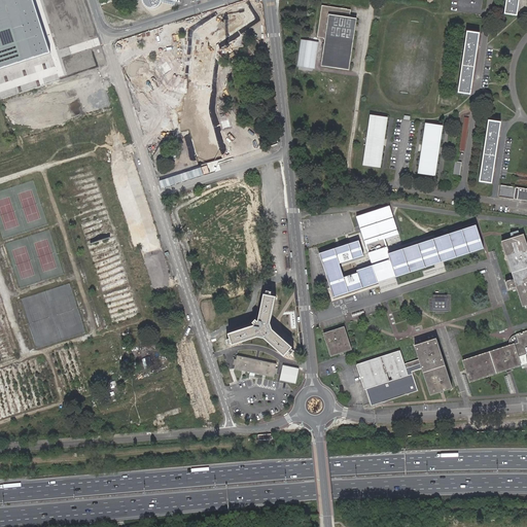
[(0,0),(0,69),(50,53),(33,0),(0,0)]
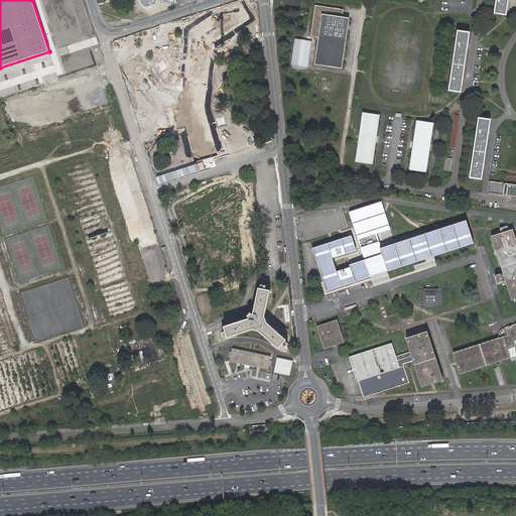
[(139,0),(140,2),(141,3),(142,6),(144,7),(146,8),(148,9),(149,9),(152,8),(154,7),(156,5),(157,4),(158,0),(166,0),(173,1),(172,0),(139,0)]
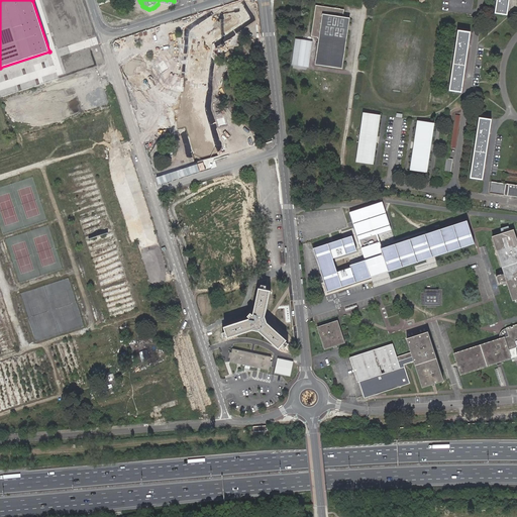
[(508,14),(510,0),(497,0),(496,12),(508,14)]
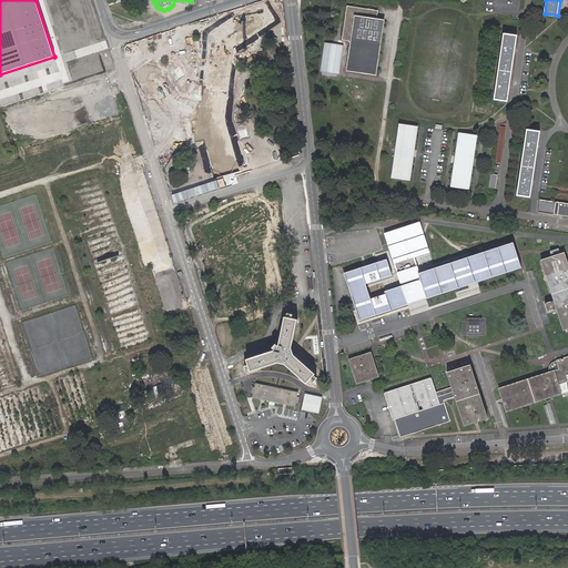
[(235,175),(221,124),(222,108),(227,51),(276,20),(263,1),(206,38),(200,105),(175,103),(153,69),(134,80),(159,119),(163,124),(191,128),(198,128),(213,182),(235,175)]
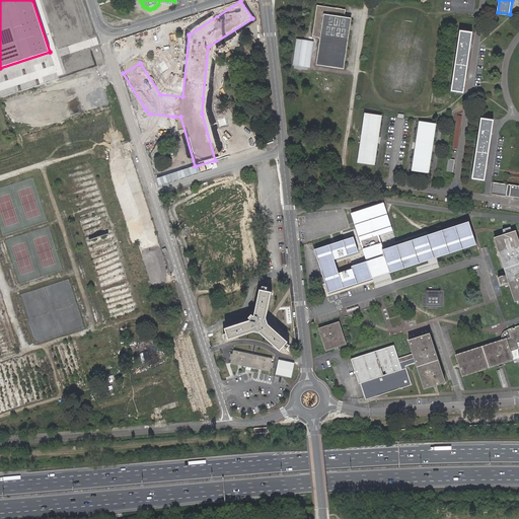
[(317,5),(313,35),(320,36),(317,65),(345,68),(351,17),(345,16),(346,8),(317,5)]
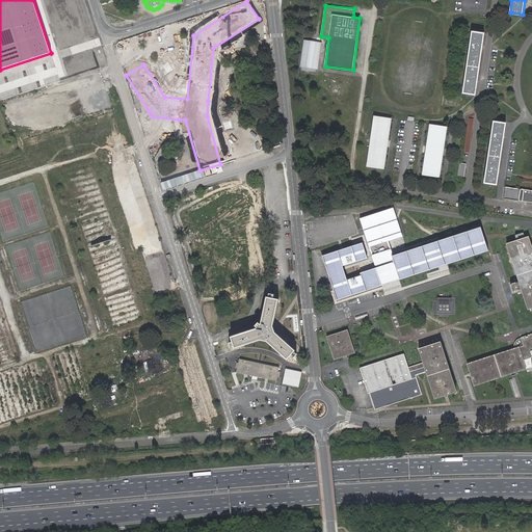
[(475,96),(484,33),(472,31),(462,94),(475,96)]
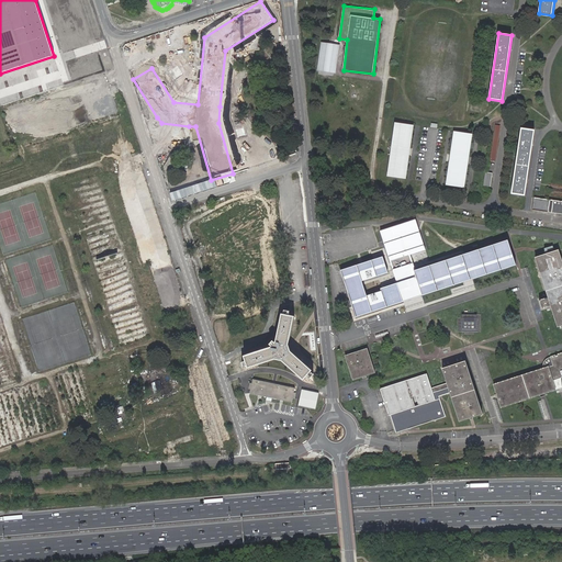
[(337,45),(323,43),(319,67),(335,69),(339,45),(337,45)]
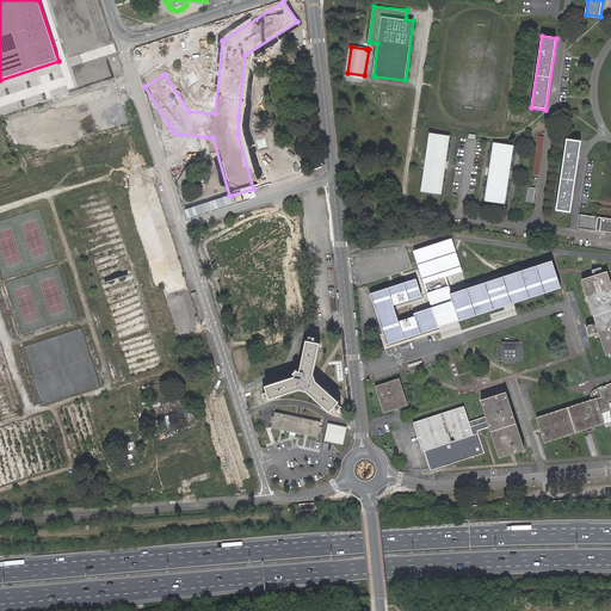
[(66,85),(32,93),(35,102),(68,93),(66,85)]
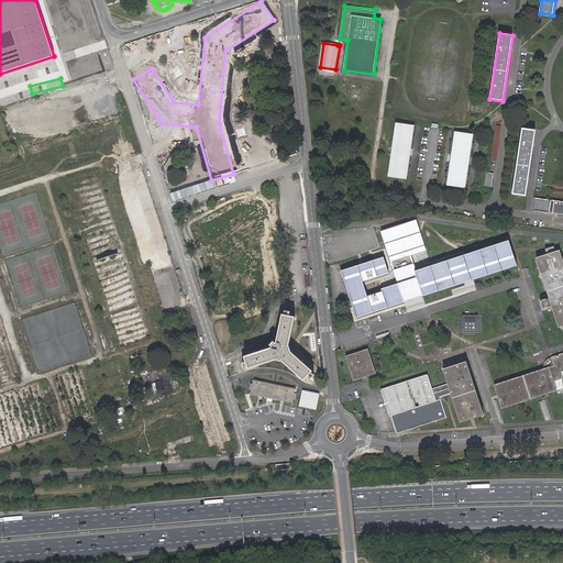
[(394,145),(393,154),(389,177),(407,179),(415,125),(397,122),(394,145)]
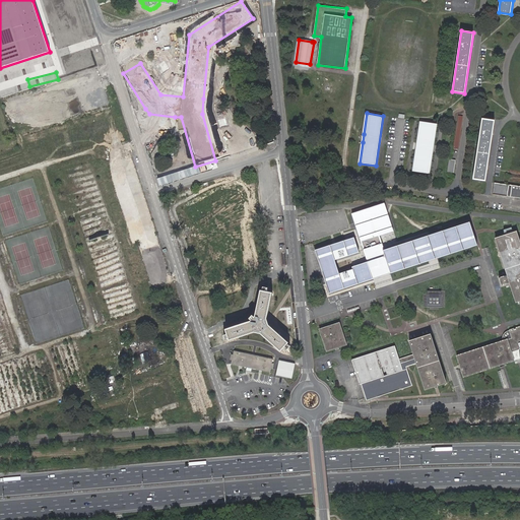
[(458,116),(453,148),(454,148),(457,149),(462,117),(461,116),(458,116)]
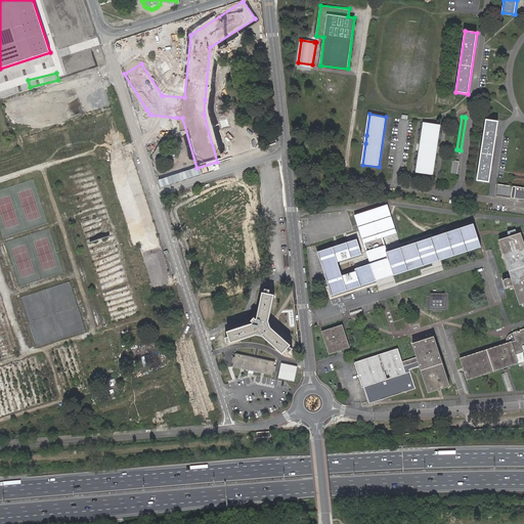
[(498,122),(486,120),(477,180),(489,182),(498,122)]
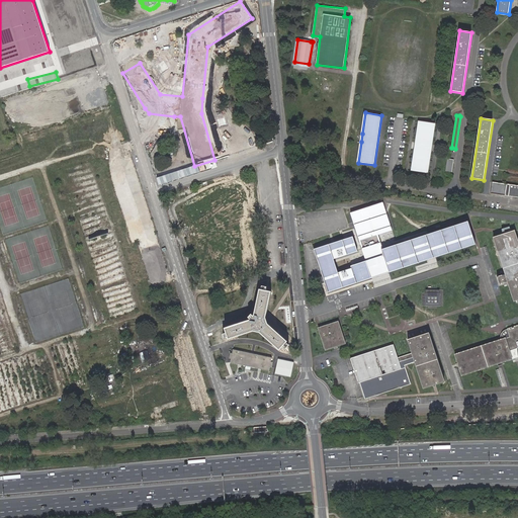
[(428,173),(431,152),(432,145),(435,123),(419,121),(412,171),(428,173)]
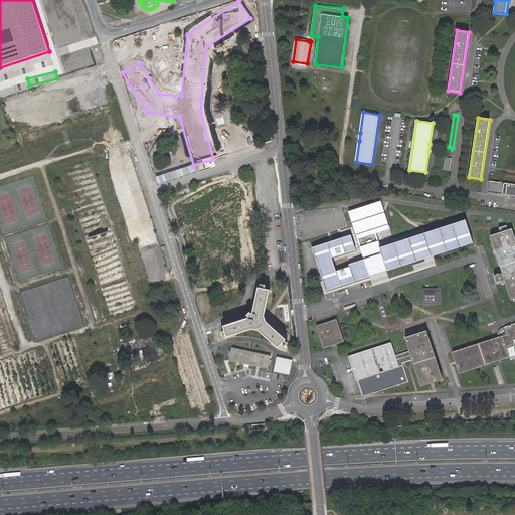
[(514,184),(490,181),(489,192),(514,195),(514,184)]
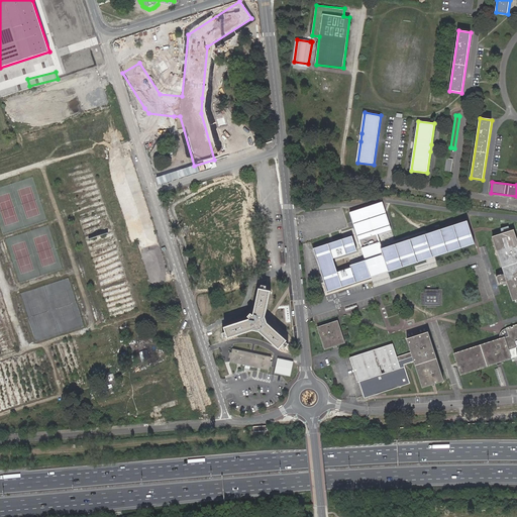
[(379,256),(384,254),(382,249),(386,247),(381,232),(390,229),(382,203),(350,213),(358,239),(373,235),(374,241),(354,247),(355,250),(375,244),(379,256)]
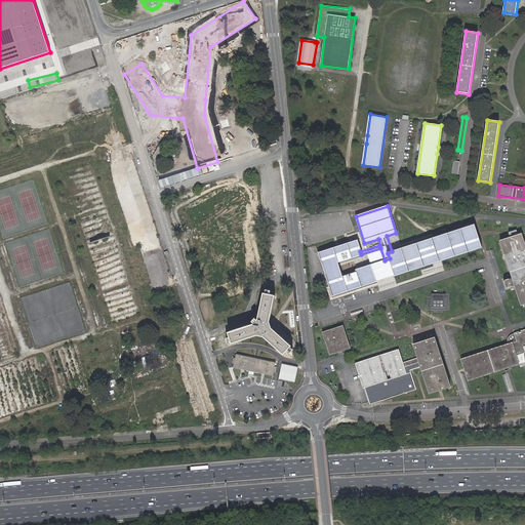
[(431,239),(439,260),(481,247),(474,226),(431,239)]
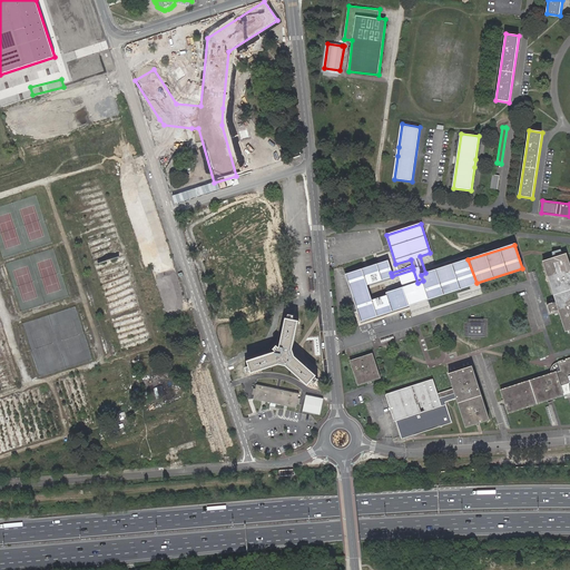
[(563,330),(569,328),(569,327),(569,264),(569,263),(567,254),(557,257),(543,262),(557,302),(547,304),(550,313),(557,310),(559,310),(559,311),(563,330)]
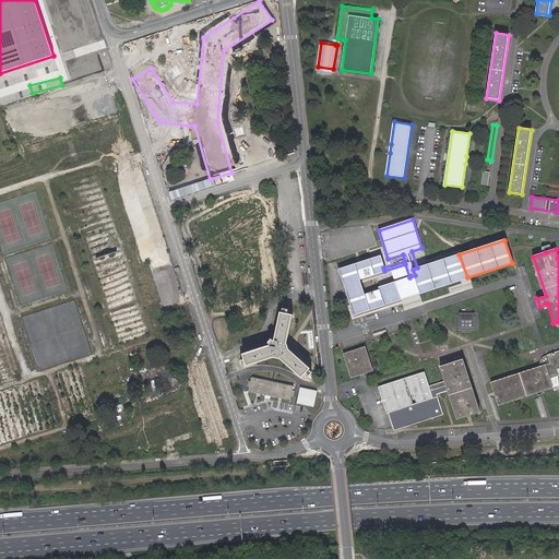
[(420,293),(467,277),(459,254),(417,268),(413,270),(415,275),(418,288),(420,293)]
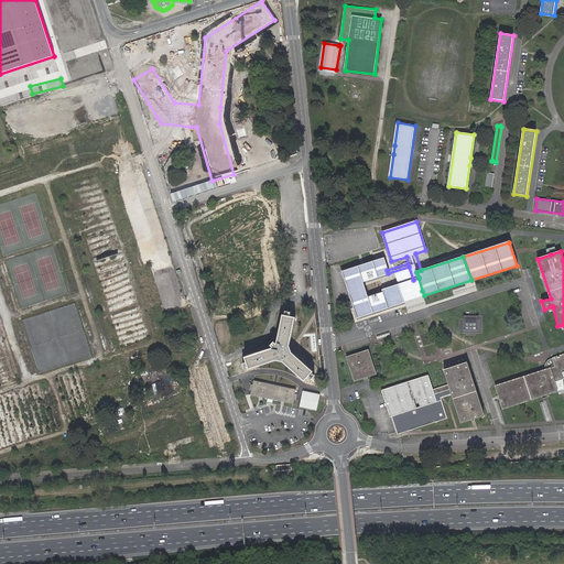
[(348,286),(361,281),(379,275),(388,273),(387,270),(383,259),(343,272),(348,286)]
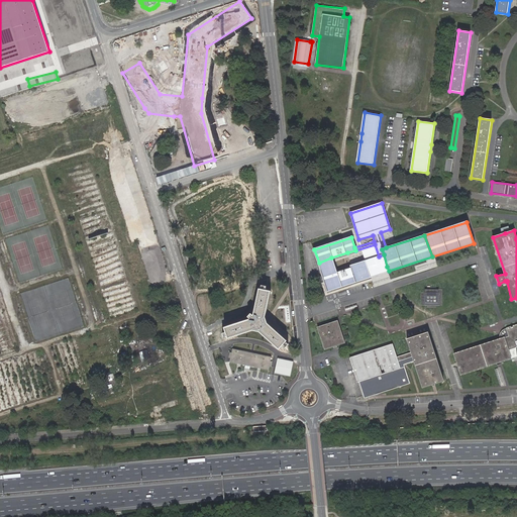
[(347,252),(351,266),(359,263),(355,250),(347,252)]
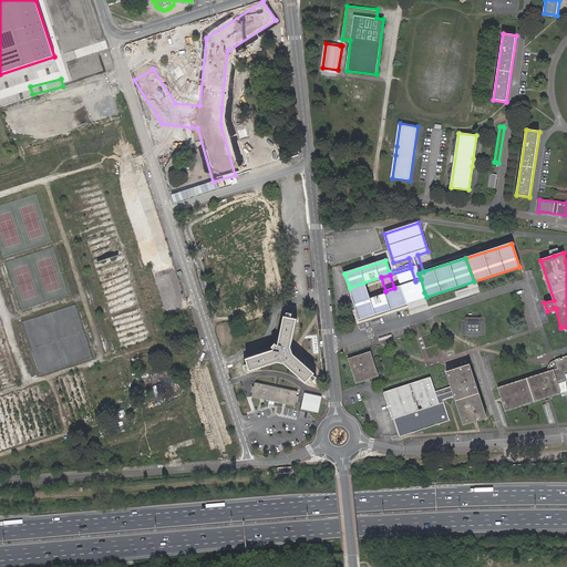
[(401,292),(403,299),(406,298),(422,292),(424,292),(421,279),(415,281),(399,286),(401,292)]
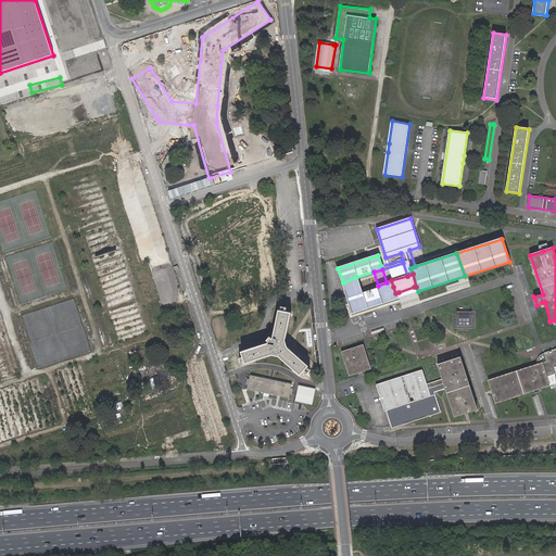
[(393,287),(391,280),(387,282),(378,286),(379,289),(362,294),(356,277),(343,282),(350,305),(353,312),(397,298),(395,293),(393,287)]
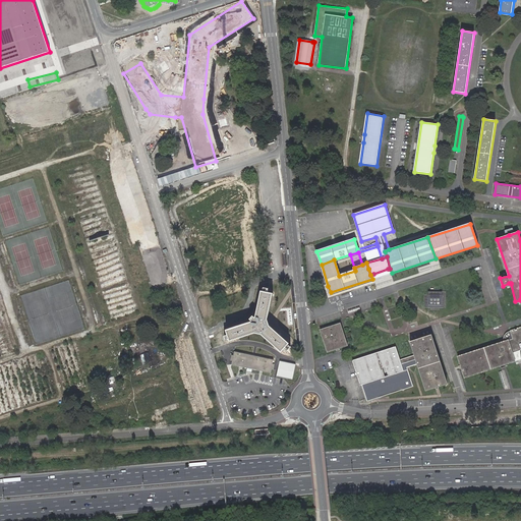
[(69,279),(67,327),(72,328),(72,331),(75,331),(84,328),(84,325),(73,293),(73,291),(69,279)]
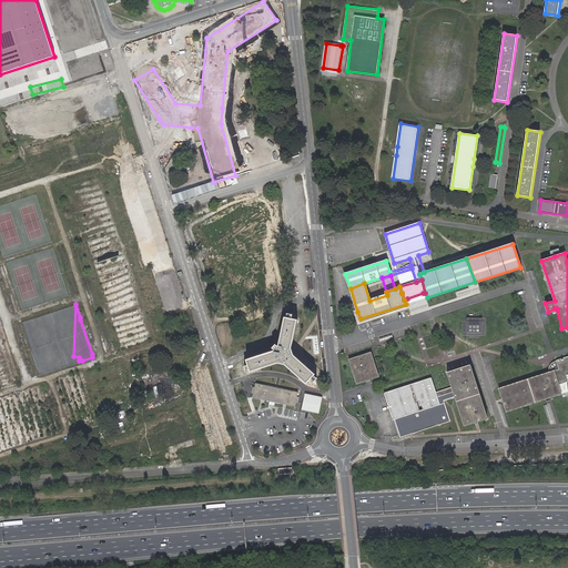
[(467,316),(466,333),(486,335),(487,317),(467,316)]
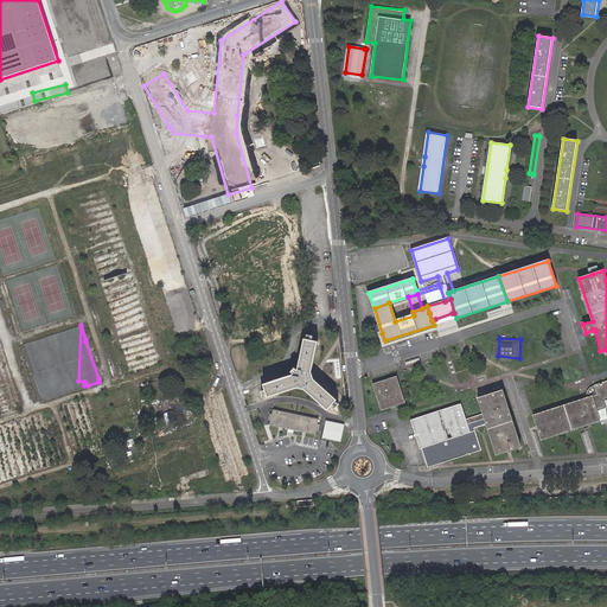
[(312,371),(318,342),(305,339),(298,370),(295,368),(292,371),(294,374),(293,375),(264,384),(268,397),(296,388),(304,389),(327,409),(337,400),(313,379),(312,371)]
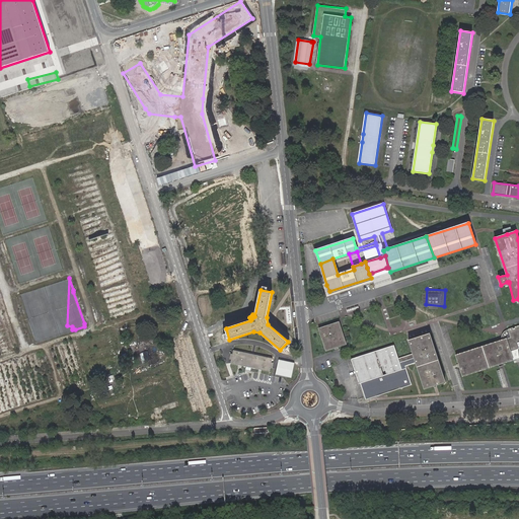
[(347,345),(339,321),(318,328),(325,351),(347,345)]
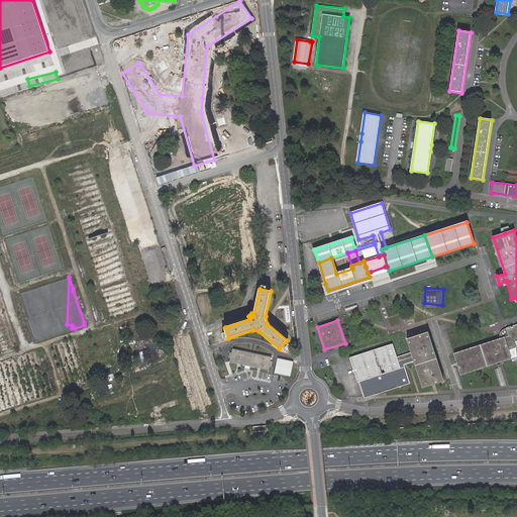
[(516,344),(516,341),(516,340),(516,324),(505,328),(502,332),(501,338),(505,337),(508,349),(516,346),(516,344)]
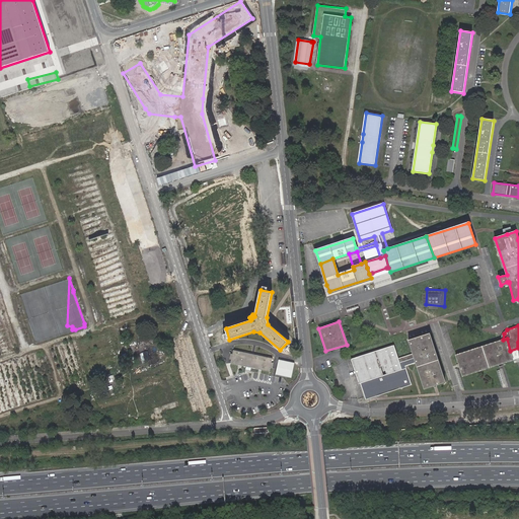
[(409,341),(413,354),(416,363),(425,388),(436,385),(445,381),(430,334),(420,338),(409,341)]
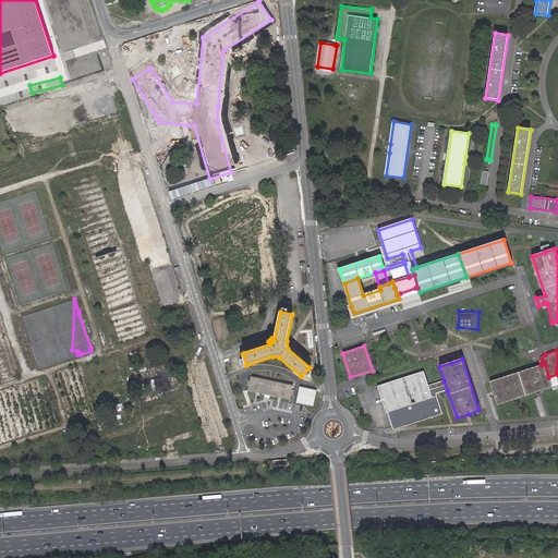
[(552,387),(548,377),(545,364),(541,365),(490,381),(494,393),(497,404),(538,390),(552,387)]
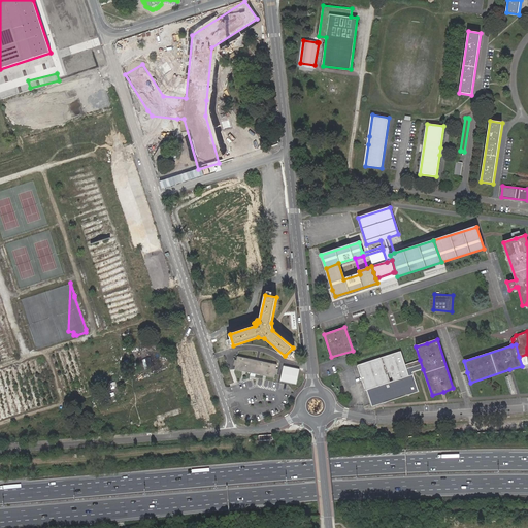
[(419,392),(414,374),(409,375),(405,364),(401,351),(357,365),(371,406),(408,395),(419,392)]
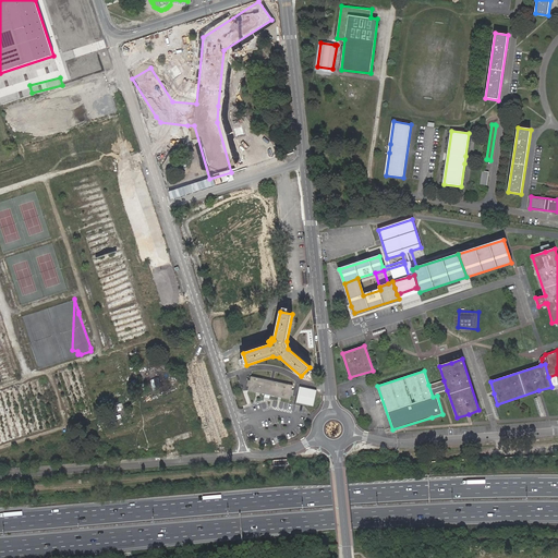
[(251,376),(251,380),(247,379),(246,386),(249,386),(249,390),(289,399),(290,395),(292,396),(293,390),(291,389),(292,385),(251,376)]
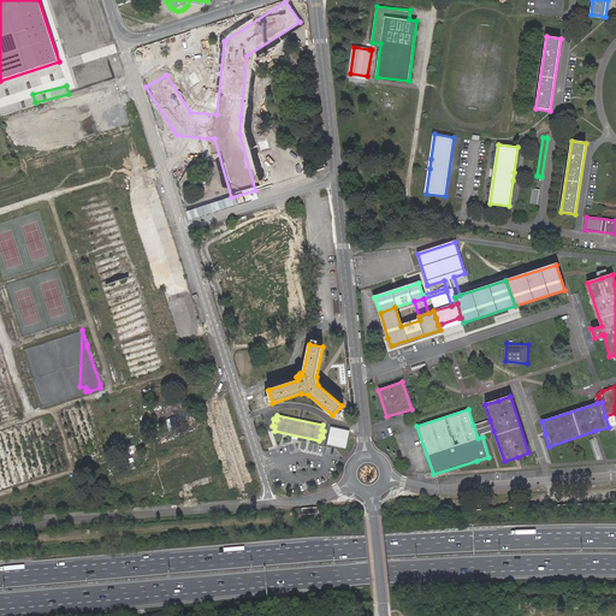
[(478,438),(483,437),(481,434),(484,434),(491,432),(493,431),(490,420),(473,425),(478,438)]
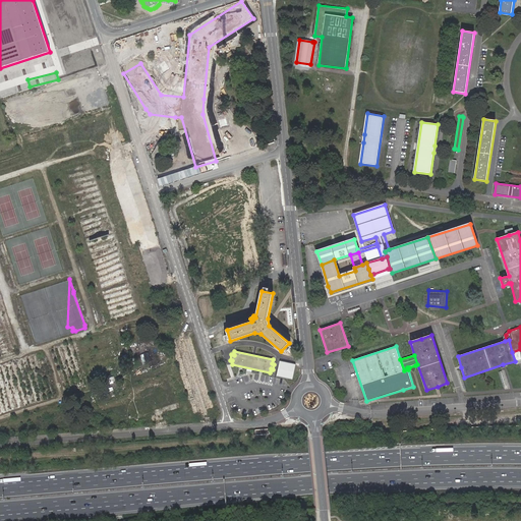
[(222,371),(224,379),(231,377),(229,369),(222,371)]
